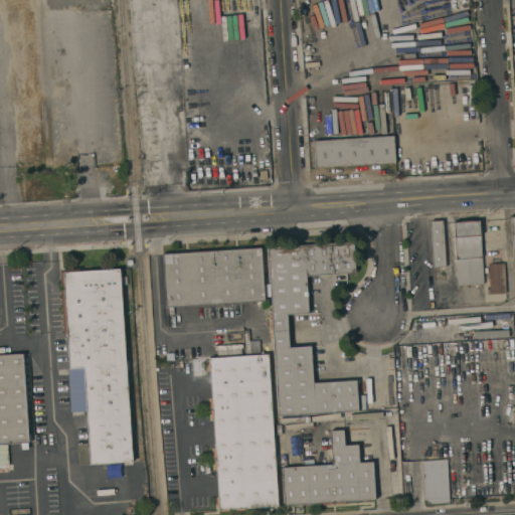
[(449,0),(469,0),(470,9),(450,10),(449,0)]
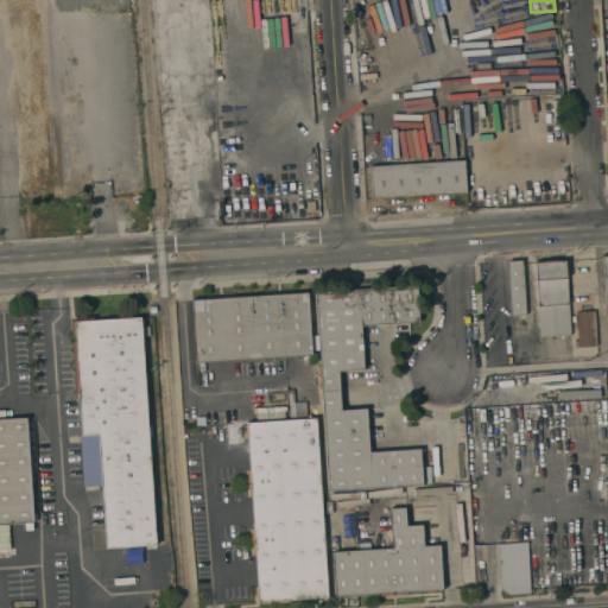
[(466,160),(467,192),(373,198),(371,166),(466,160)]
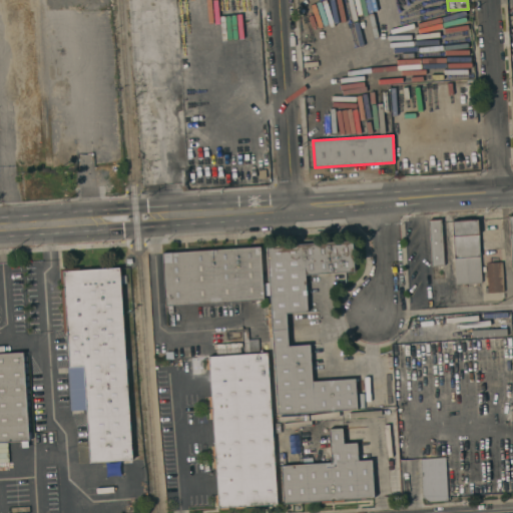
[(430,220),(441,219),(444,266),(433,267),(431,267),(430,235),(428,235),(427,229),(429,229),(429,220),(430,220)]
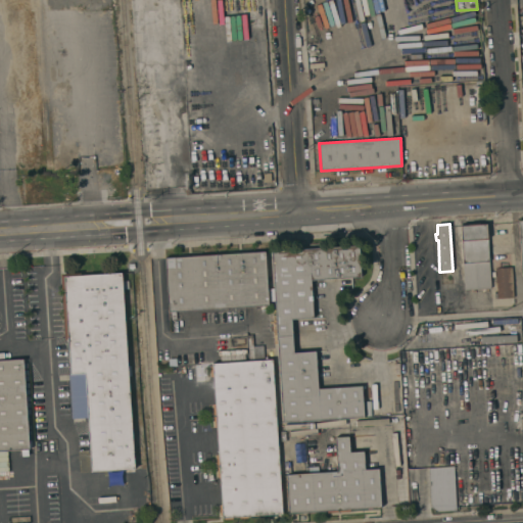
[(462,226),(487,224),(491,288),(466,290),(462,226)]
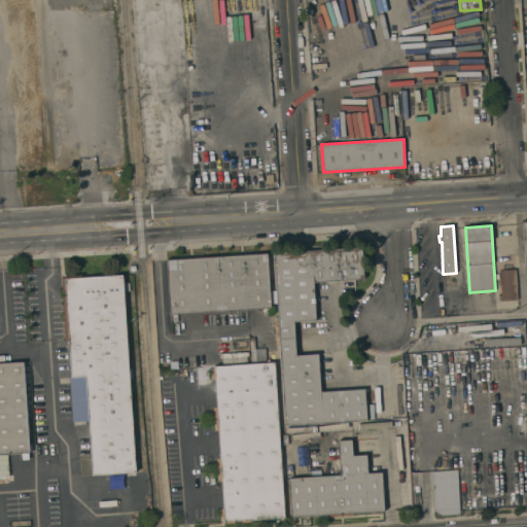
[(274,253),(362,247),(364,279),(314,282),(316,320),(294,322),(296,355),(318,354),(321,392),(365,389),(367,421),(285,426),(274,253)]
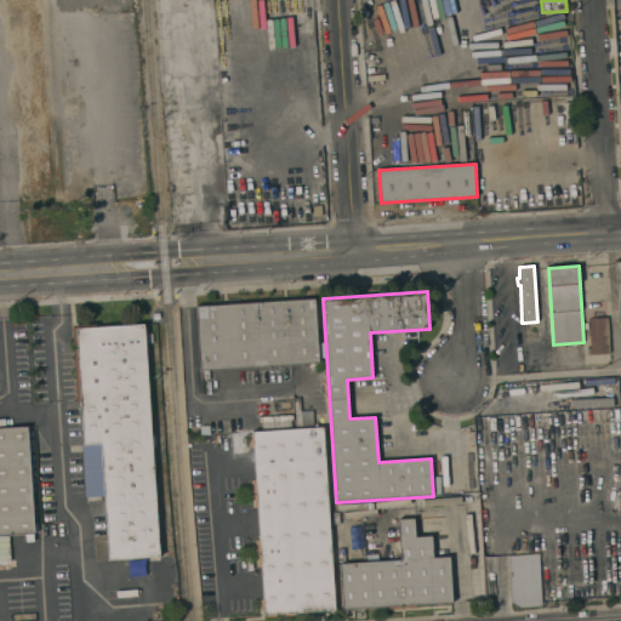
[(315,298),(319,363),(210,370),(210,379),(204,380),(204,370),(200,370),(197,307),(315,298)]
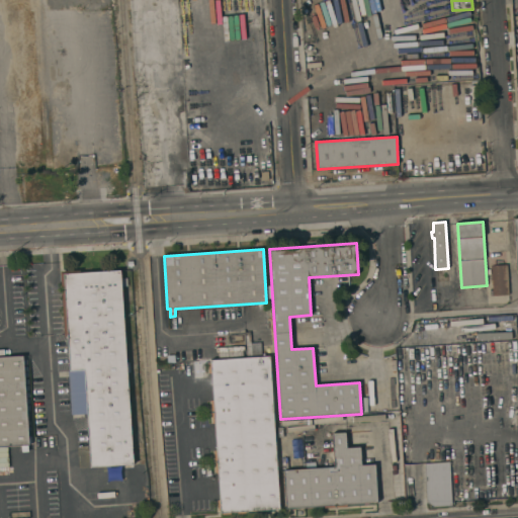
[(491,266),(507,264),(509,294),(494,295),(491,266)]
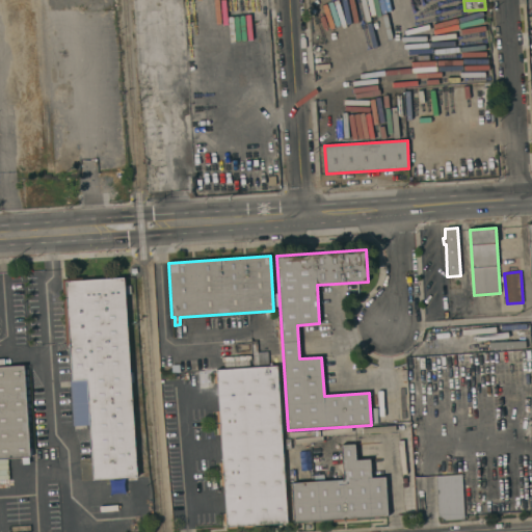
[(90,425),(73,426),(71,380),(72,380),(70,345),(67,346),(62,278),(80,277),(80,281),(124,277),(130,372),(133,372),(134,382),(131,382),(137,477),(94,479),(90,425)]
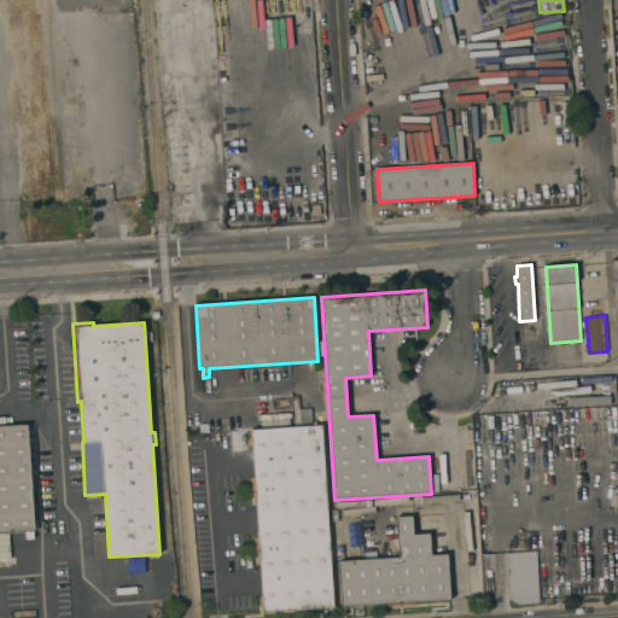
[(28,430),(33,430),(33,435),(29,435),(29,437),(33,437),(34,443),(29,443),(29,444),(34,444),(34,450),(29,450),(30,453),(34,453),(35,458),(30,458),(30,460),(35,460),(35,466),(30,466),(30,467),(35,467),(35,473),(31,473),(31,476),(36,476),(36,482),(31,482),(31,483),(36,483),(36,489),(33,489),(34,520),(38,520),(39,529),(35,529),(35,531),(34,531),(34,538),(27,540),(25,531),(0,532),(0,427),(28,425),(28,430)]
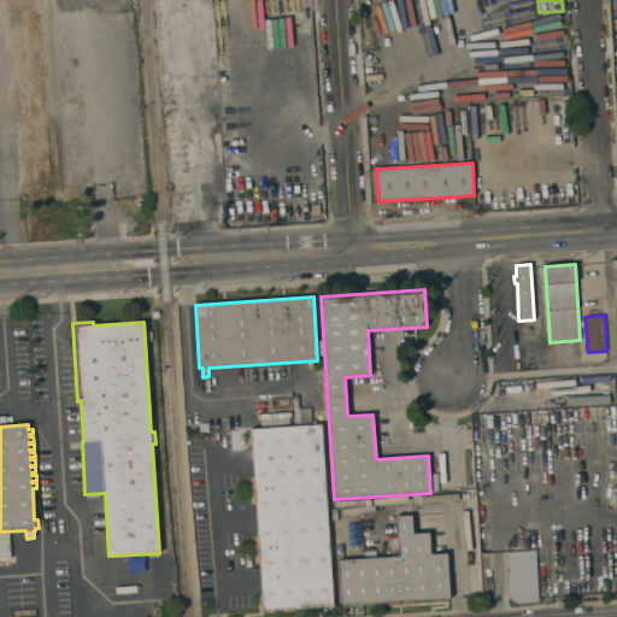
[(322,425),(333,606),(262,611),(251,430),(322,425)]
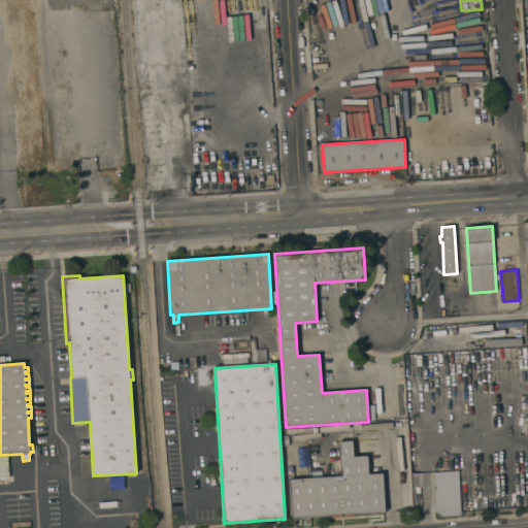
[(354,515),(354,517),(343,517),(343,516),(341,516),(341,517),(330,518),(330,517),(292,519),(289,480),(340,476),(338,441),(353,440),(354,457),(367,456),(368,474),(383,473),(385,513),(354,515)]
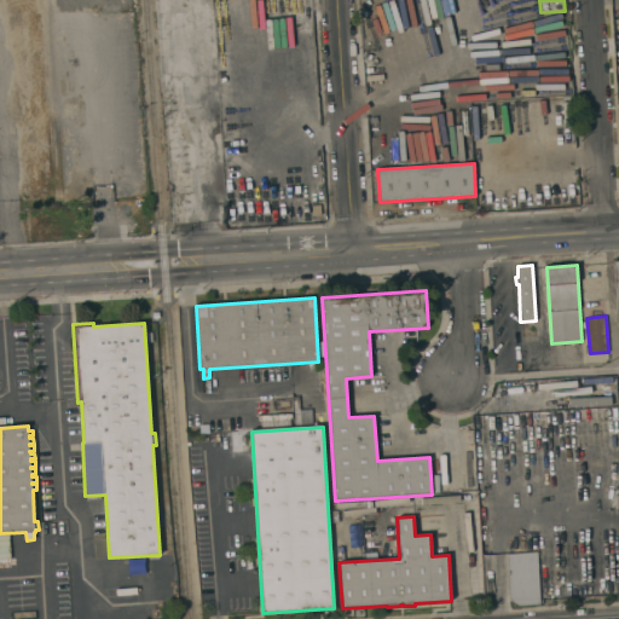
[(518,606),(510,599),(508,554),(538,553),(541,605),(518,606)]
